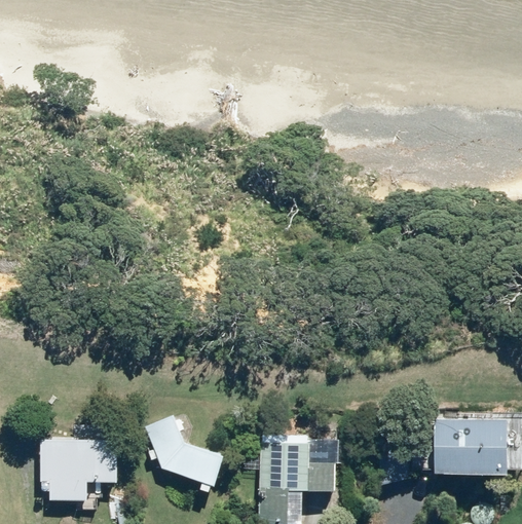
[(222,456),(183,444),(173,417),(144,428),(160,469),(201,482),(199,490),(208,492),(211,484),(213,485),(222,456)]
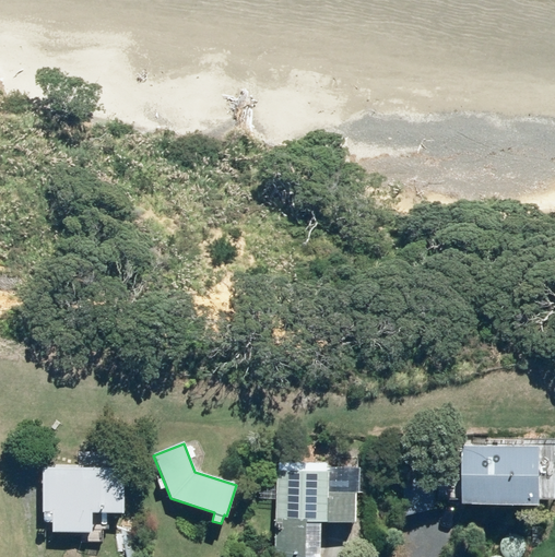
[(539,447),(463,447),(463,502),(539,504),(539,447)]
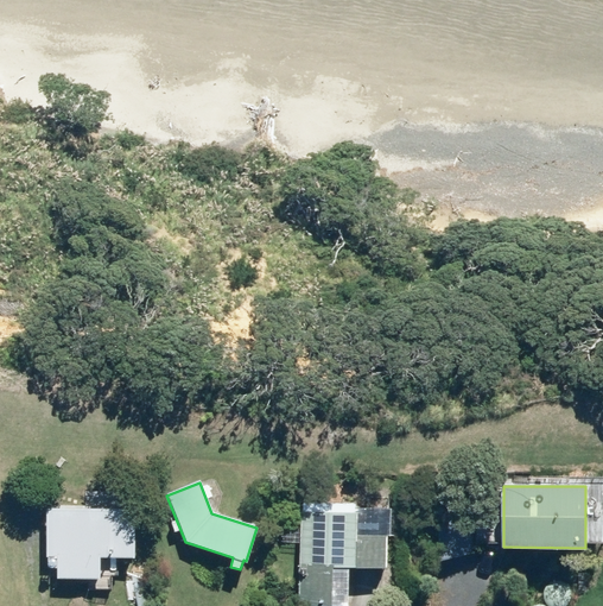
[(297,605),(331,605),(334,566),(386,568),(387,511),(356,510),(356,516),(346,516),(346,506),(312,506),(312,513),(300,513),(297,605)]
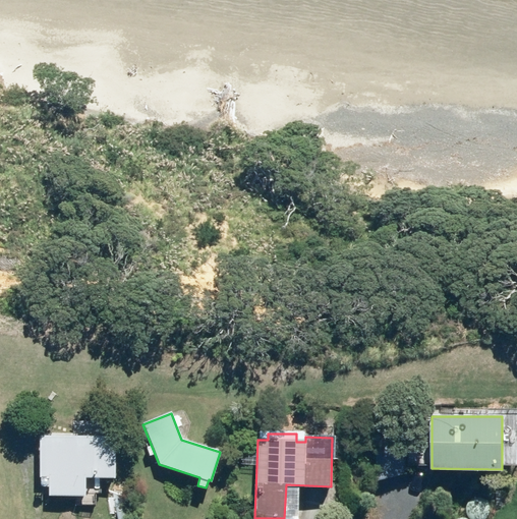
[(41,450),(40,477),(112,478),(113,450),(41,450)]
